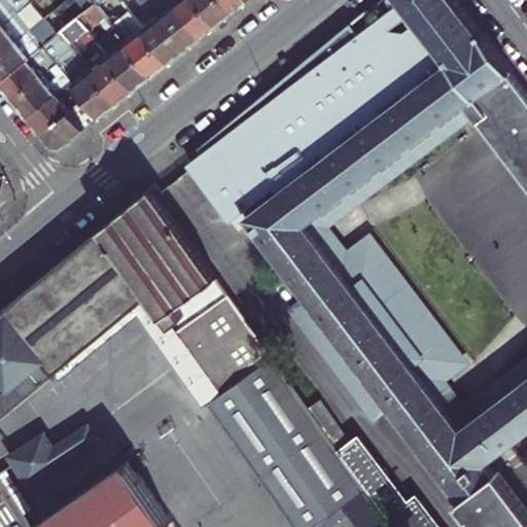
[(0,0),(0,27),(19,12),(10,3),(13,0),(0,0)]
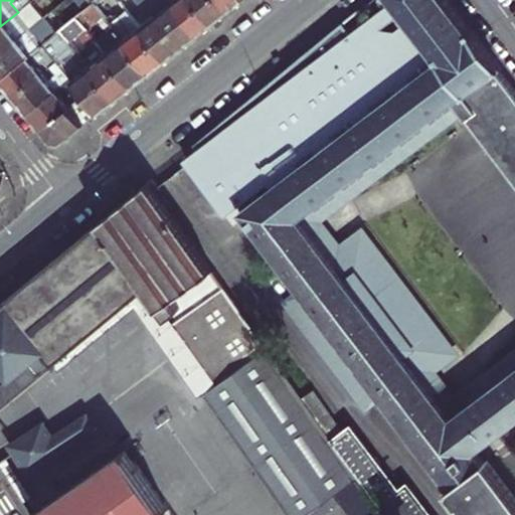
[(92,0),(94,2),(99,8),(109,0),(92,0)]
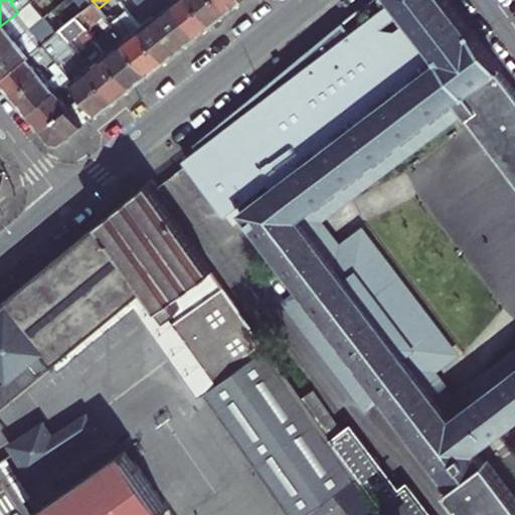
[(165,59),(197,34),(170,2),(164,7),(157,0),(142,0),(145,2),(139,7),(135,3),(126,11),(165,59)]
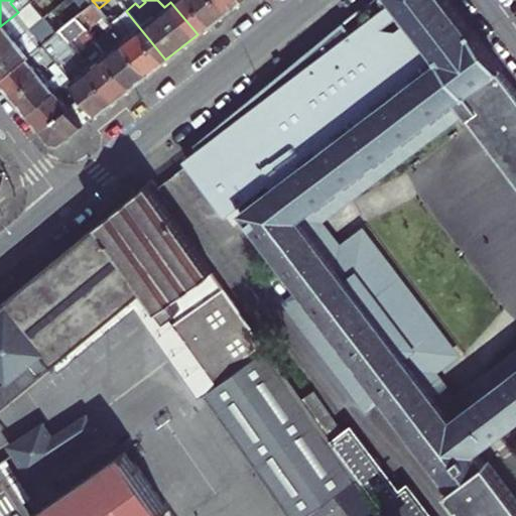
[(213,22),(194,0),(168,0),(170,2),(198,34),(213,22)]
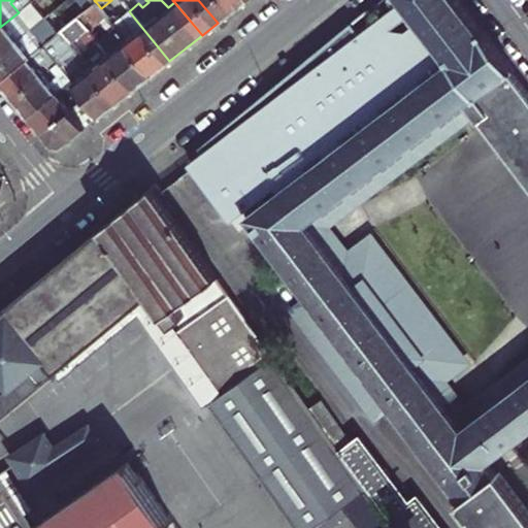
[(480,33),(455,0),(403,0),(419,20),(406,30),(370,25),(359,33),(351,23),(199,142),(206,152),(195,161),(198,166),(220,194),(225,190),(242,212),(246,209),(250,213),(248,216),(308,295),(290,309),(375,422),(394,408),(463,499),(458,502),(477,527),(527,527),(527,96),(509,72),(510,70),(482,32),(480,33)]
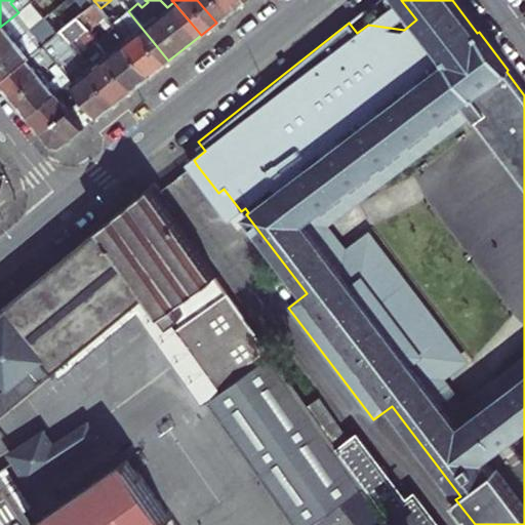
[(197,0),(216,23),(232,10),(223,0),(197,0)]
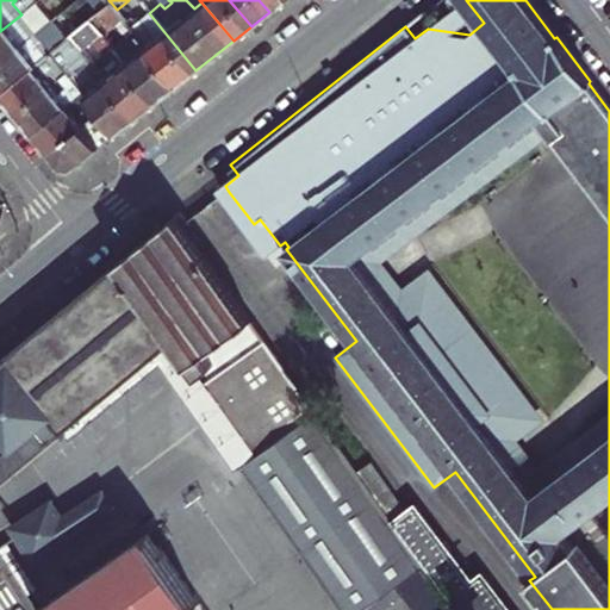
[(259,0),(269,12),(284,0),(259,0)]
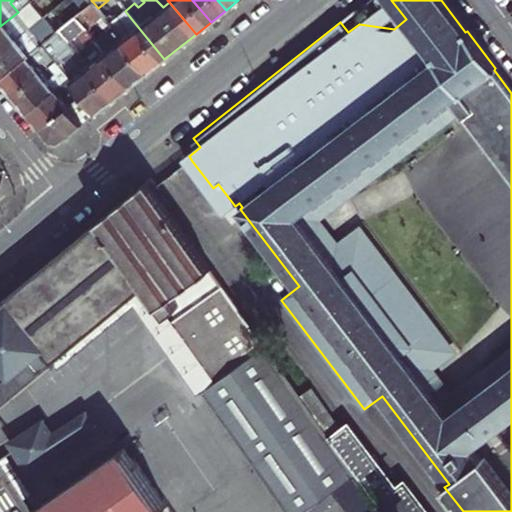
[(406,19),(391,0),(359,24),(394,29),(406,19)]
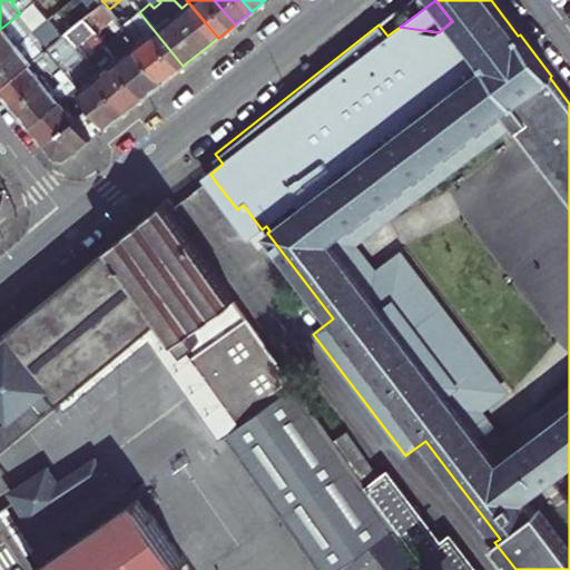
[(95,30),(97,32),(116,18),(109,9),(104,2),(85,18),(95,30)]
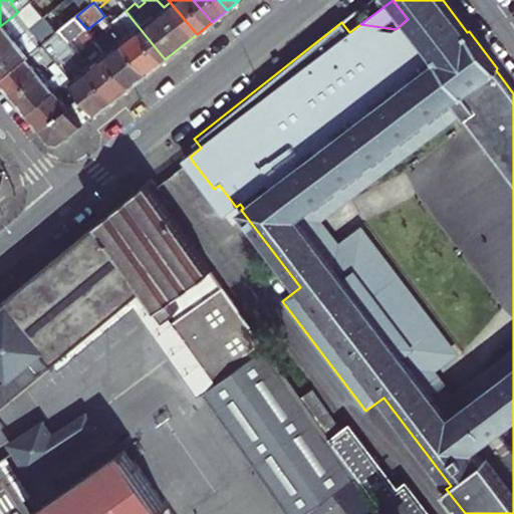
[(165,59),(125,11),(110,22),(123,38),(150,71),(165,59)]
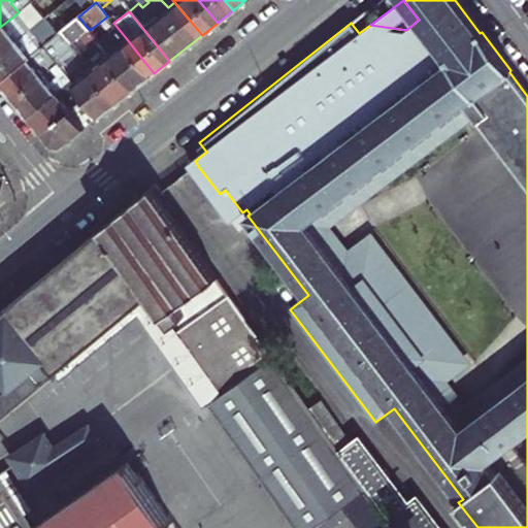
[(0,54),(36,24),(31,18),(26,21),(19,12),(0,27),(0,54)]
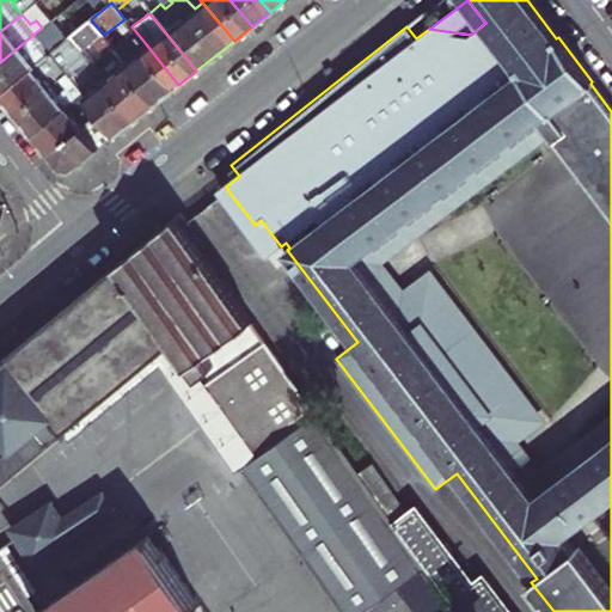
[(81,48),(102,32),(91,19),(71,35),(81,48)]
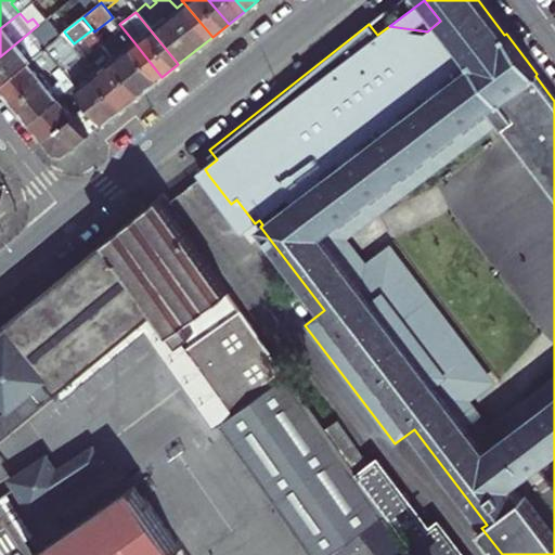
[(0,82),(0,84),(31,59),(40,51),(47,47),(38,36),(43,31),(38,25),(0,56),(0,82)]
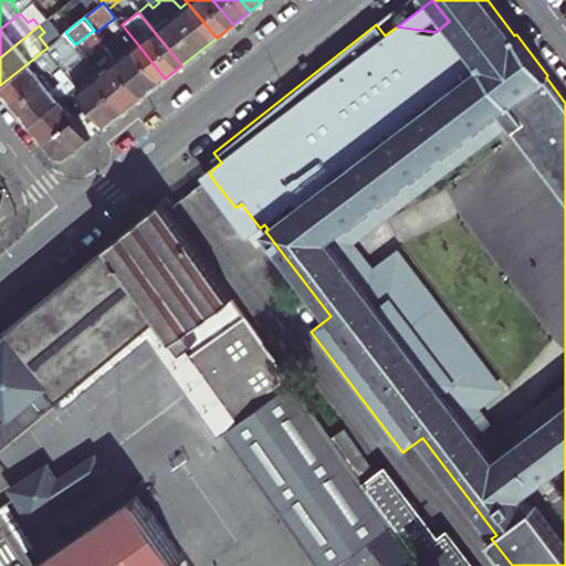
[(75,44),(65,32),(48,48),(58,59),(75,44)]
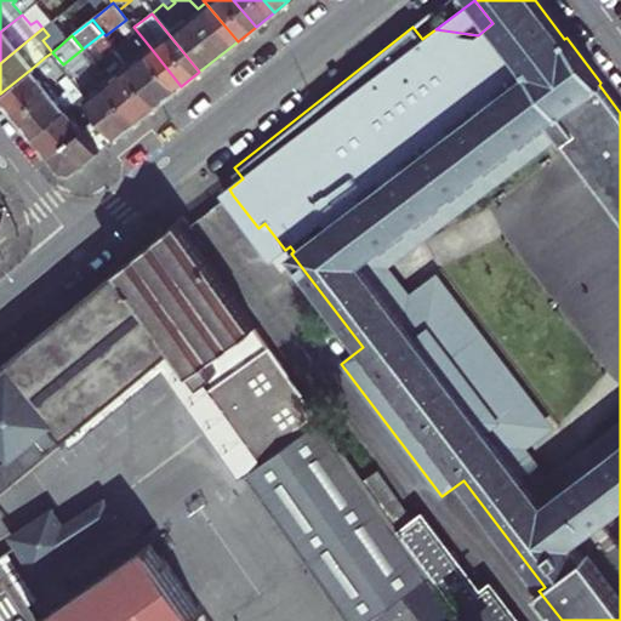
[(160,103),(181,86),(149,46),(127,63),(160,103)]
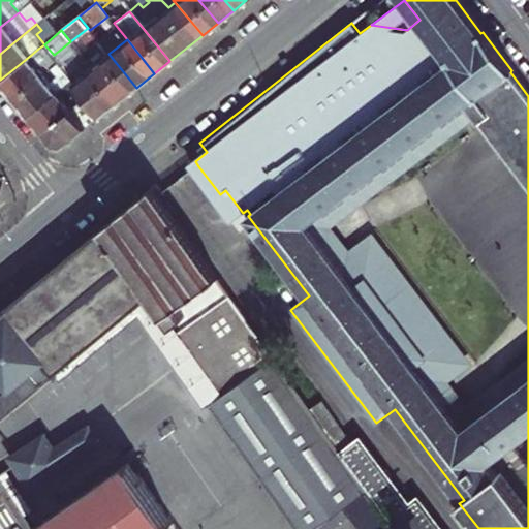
[(44,44),(38,49),(53,67),(59,62),(54,55),(44,44)]
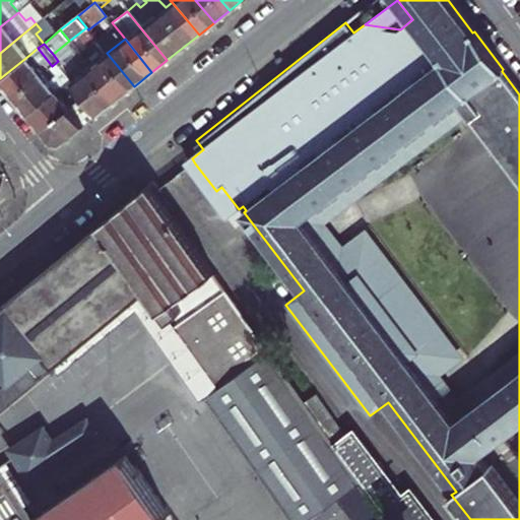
[(118,99),(90,66),(78,51),(61,64),(71,76),(84,93),(101,113),(118,99)]
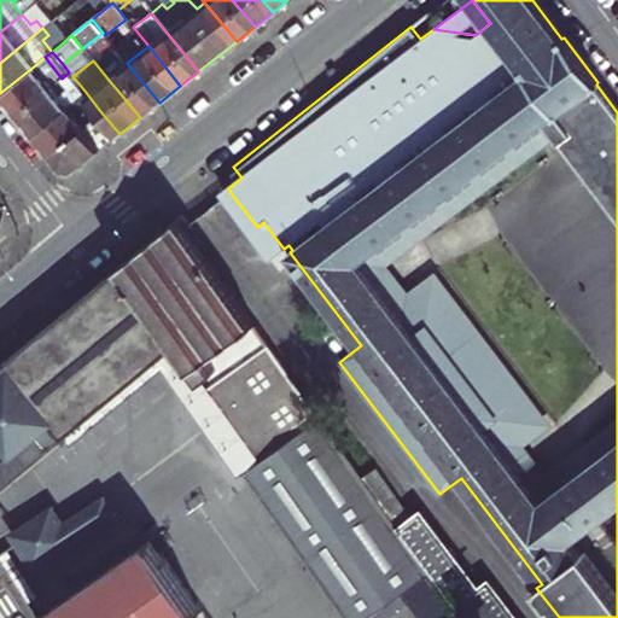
[(140,117),(159,103),(127,63),(108,79),(140,117)]
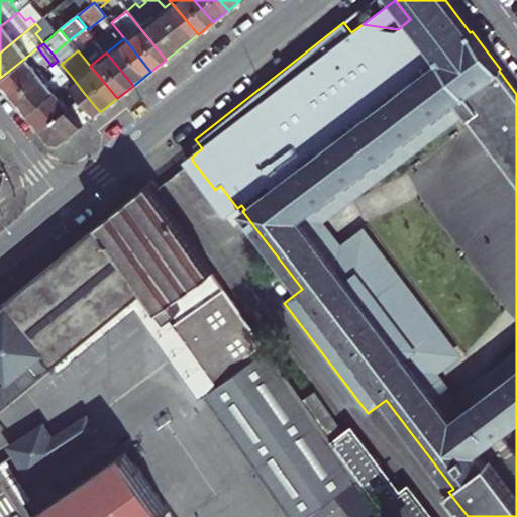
[(0,78),(14,95),(43,73),(29,55),(0,78)]
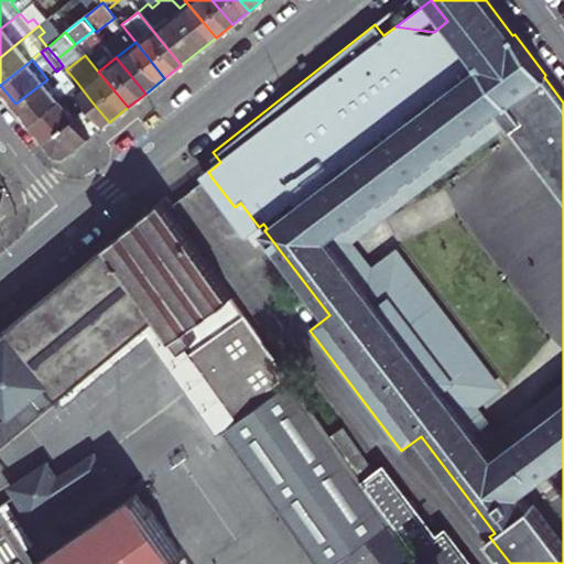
[(63,66),(56,72),(71,88),(77,83),(66,69),(63,66)]
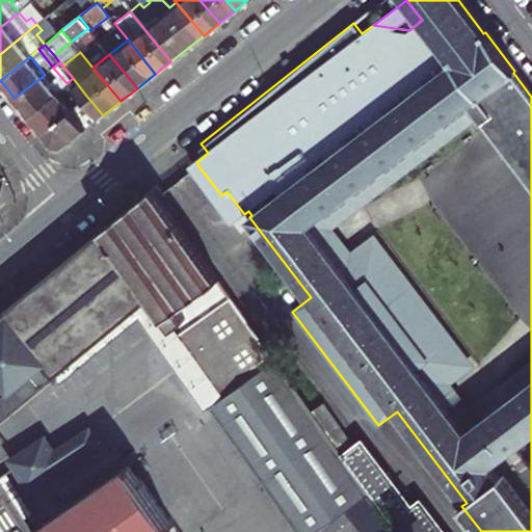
[(28,114),(57,90),(45,75),(15,98),(28,114)]
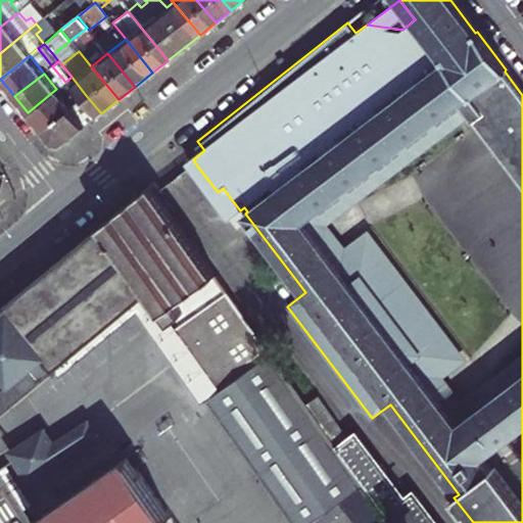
[(85,94),(72,77),(65,82),(79,98),(85,94)]
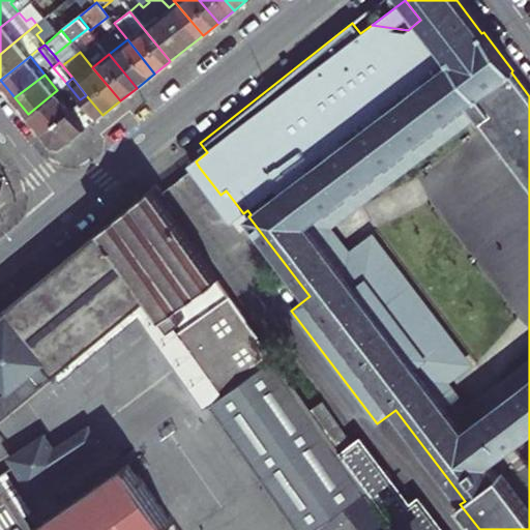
[(42,130),(71,108),(57,90),(28,114),(42,130)]
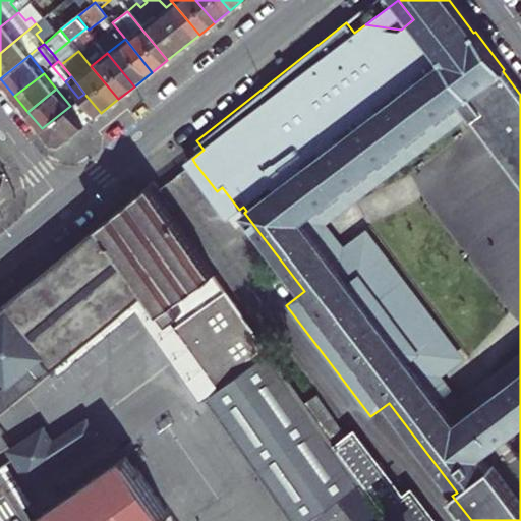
[(42,128),(53,142),(61,143),(101,113),(84,94),(78,98),(70,106),(42,128)]
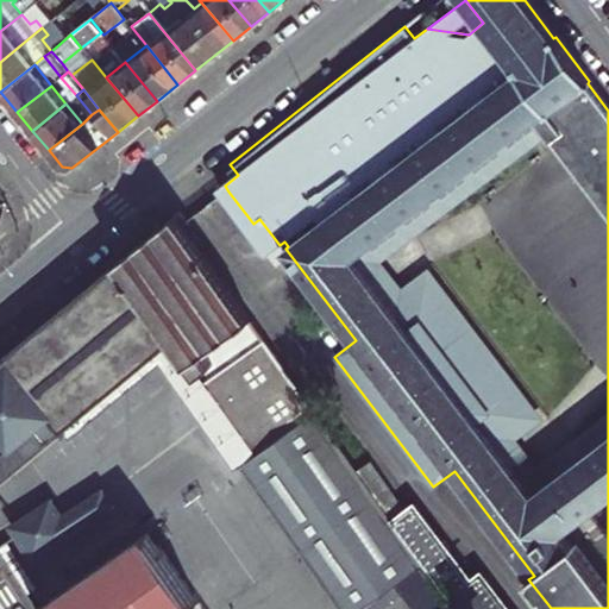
[(183,226),(176,215),(0,359),(0,439),(1,439),(2,440),(5,440),(6,439),(11,445),(12,447),(33,429),(45,444),(62,429),(63,427),(170,339),(188,364),(253,457),(238,466),(338,608),(363,608),(397,586),(412,608),(509,608),(482,572),(472,579),(414,503),(390,521),(183,226)]
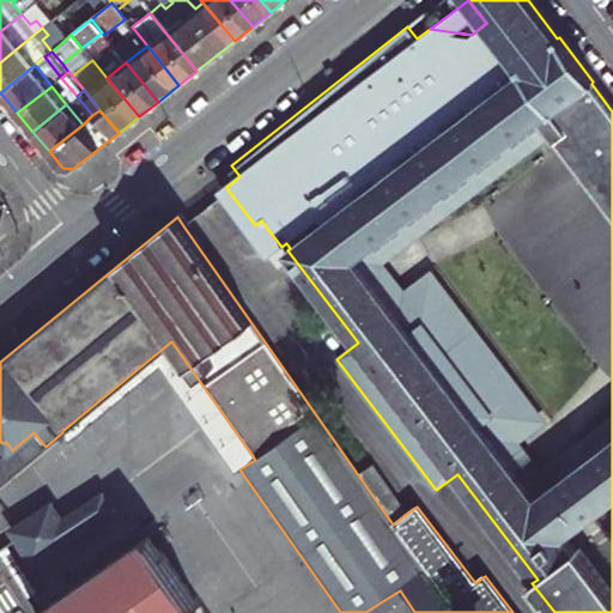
[(255,225),(274,252),(281,247),(261,220),(255,225)]
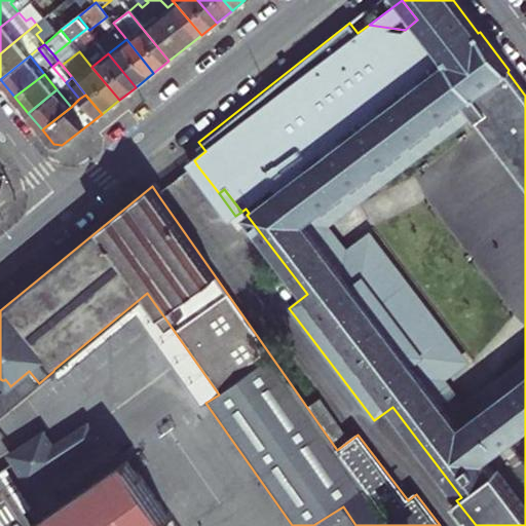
[(54,369),(67,384),(146,318),(150,324),(162,314),(147,293),(54,369)]
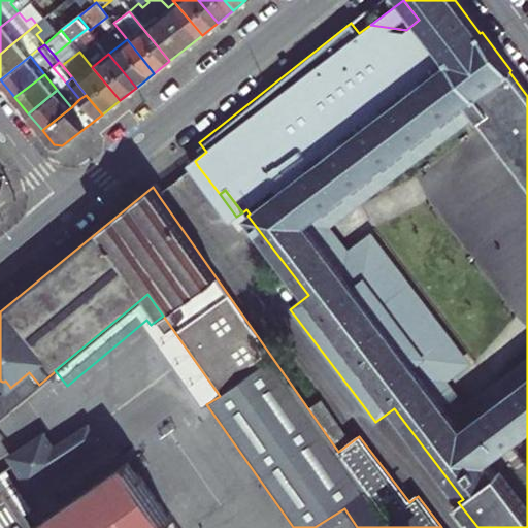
[(163,316),(151,325),(206,404),(220,396),(163,316)]
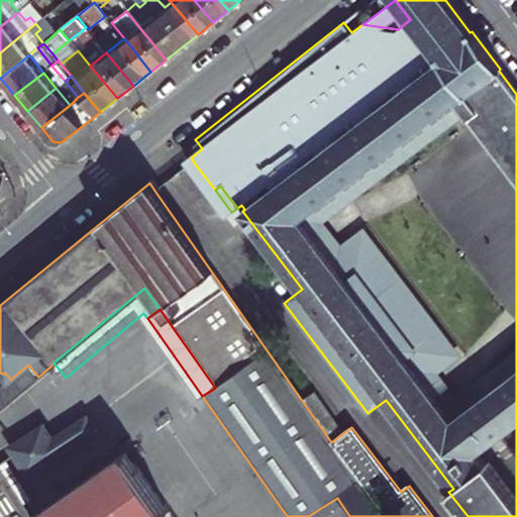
[(0,386),(0,409),(38,378),(38,377),(28,365),(10,380),(9,378),(0,386)]
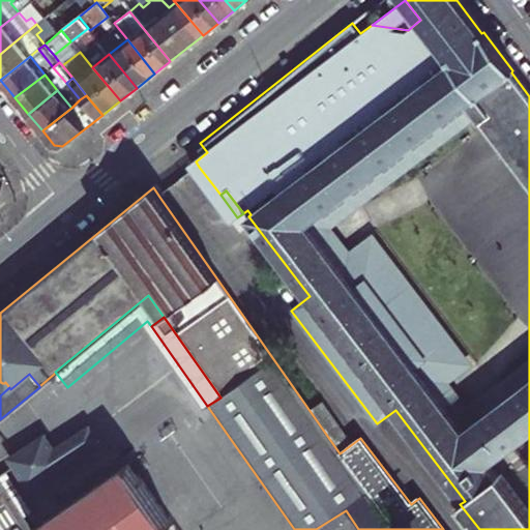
[(8,461),(28,492),(100,445),(90,428),(55,450),(46,437),(8,461)]
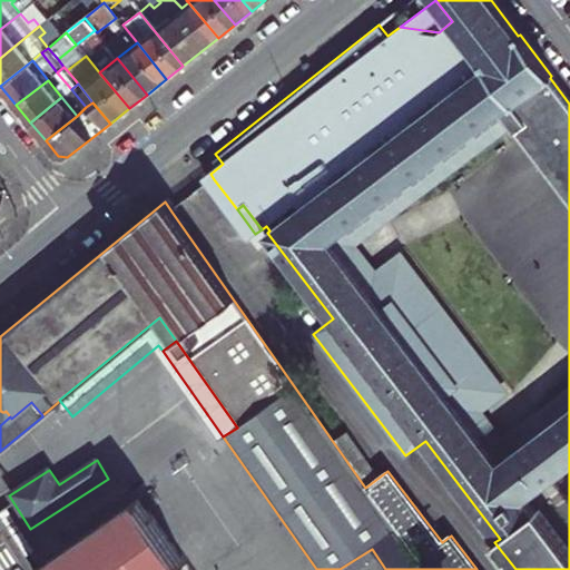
[(183,569),(185,569),(139,501),(62,551),(36,569),(183,569)]
